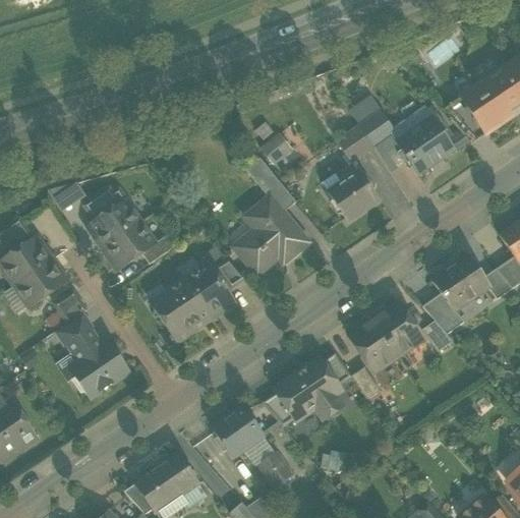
[(519,56),(465,93),(471,102),(487,125),(490,130),(519,110),(519,56)]
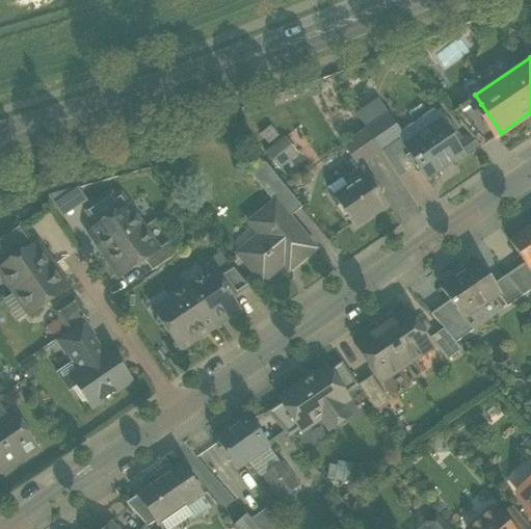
[(481,104),(459,120),(478,141),(498,128),(481,104)]
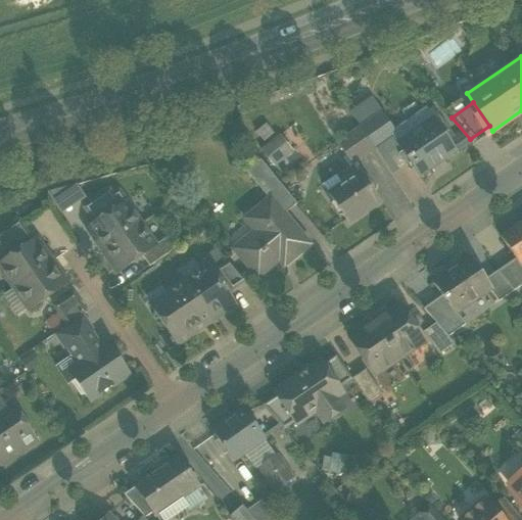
[(428,105),(394,128),(397,131),(375,146),(393,173),(411,160),(420,174),(457,148),(428,105)]
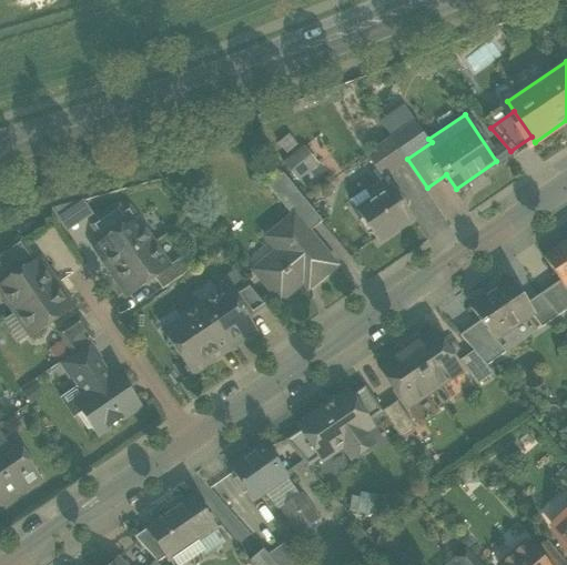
[(416,120),(393,137),(407,159),(432,142),(428,139),(416,120)]
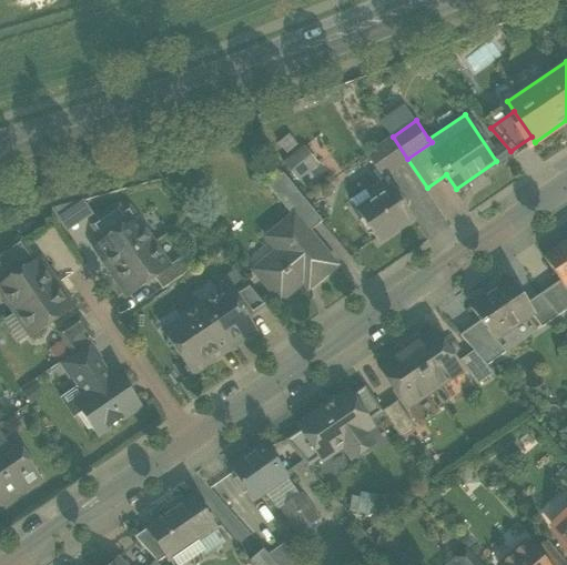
[(393,137),(367,153),(383,175),(407,159),(393,137)]
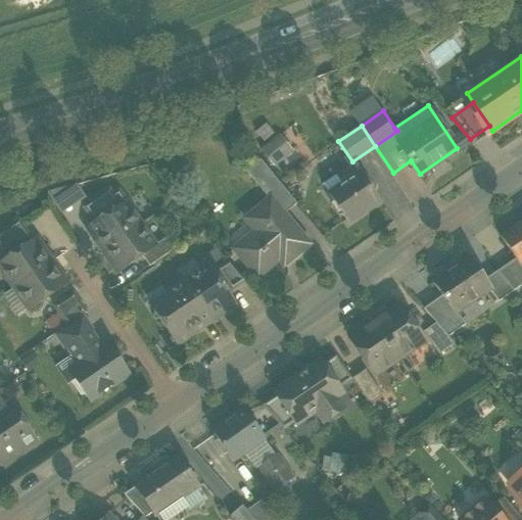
[(278,129),(259,145),(276,163),(294,147),(278,129)]
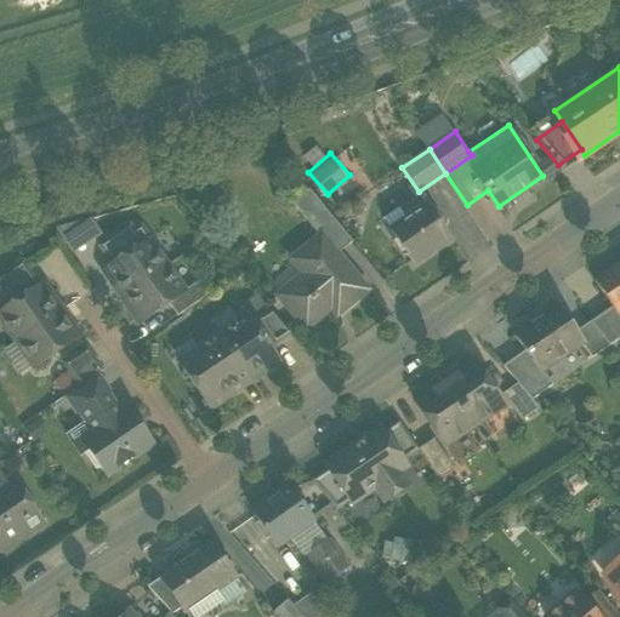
[(331,213),(310,188),(294,201),(316,227),(331,213)]
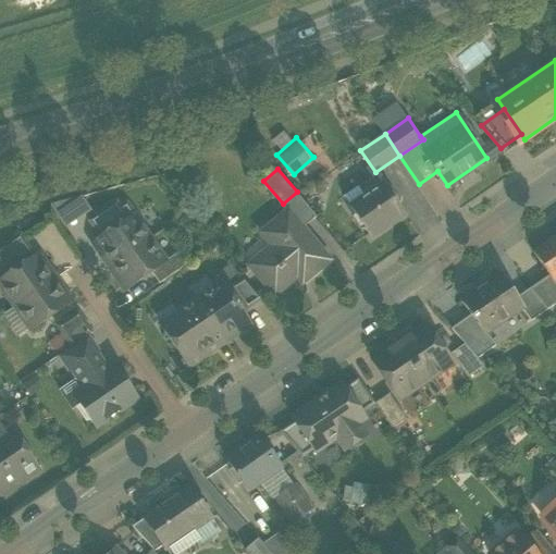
[(385,182),(350,206),(372,236),(406,212),(385,182)]
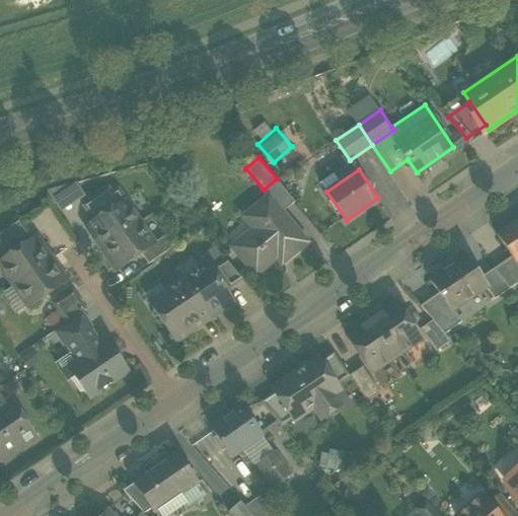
[(51,190),(59,206),(84,194),(76,177),(51,190)]
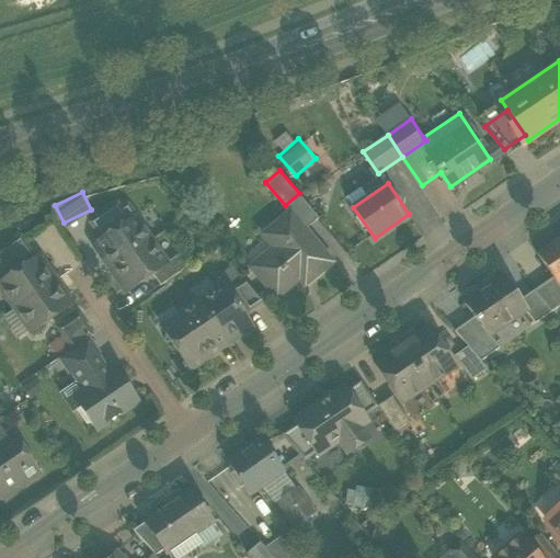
[(319,217),(299,193),(285,205),(288,211),(290,209),(306,227),(319,217)]
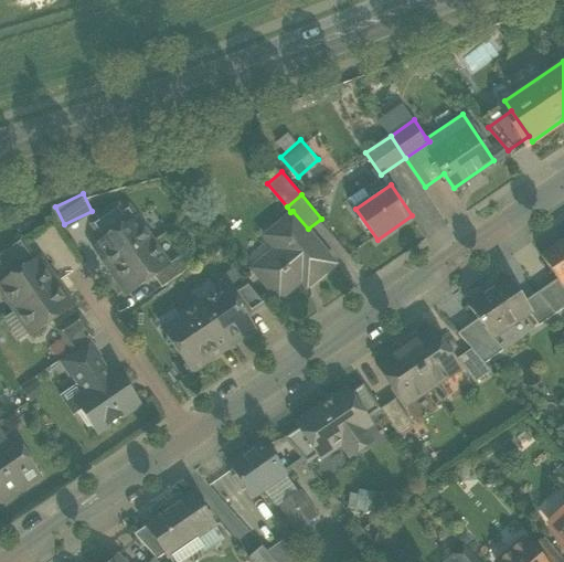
[(118,204),(93,222),(104,239),(137,216),(129,205),(121,210),(118,204)]
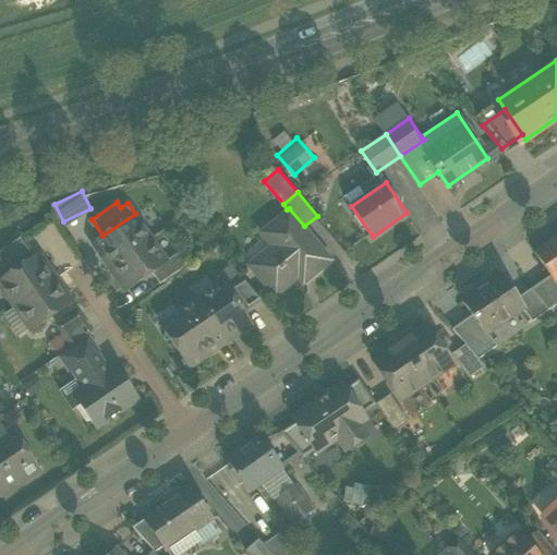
[(282,237),(250,264),(276,296),(309,267),(314,274),(331,260),(304,226),(289,208),(287,209),(271,222),(282,237)]
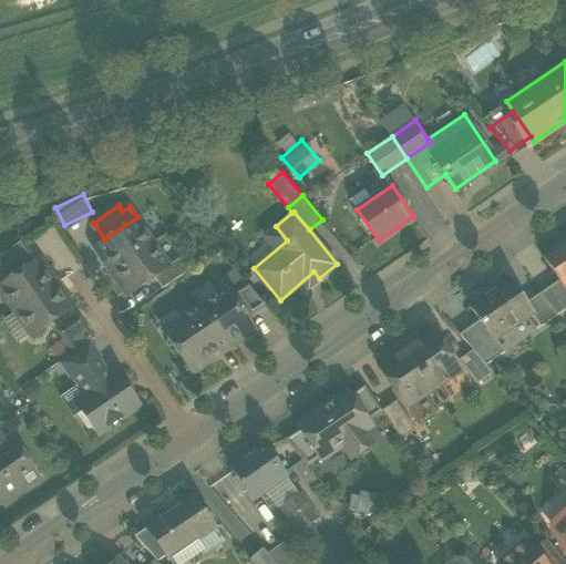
[(104,239),(95,246),(105,260),(109,258),(115,267),(153,241),(137,217),(104,239)]
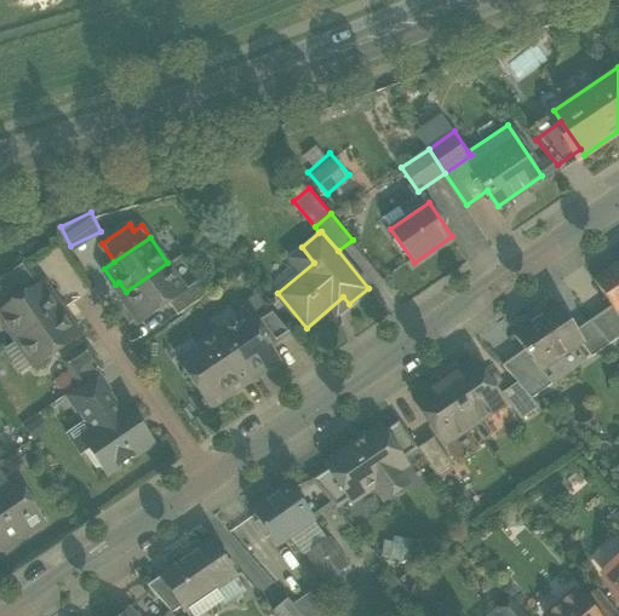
[(22,262),(0,276),(0,288),(11,304),(39,286),(22,262)]
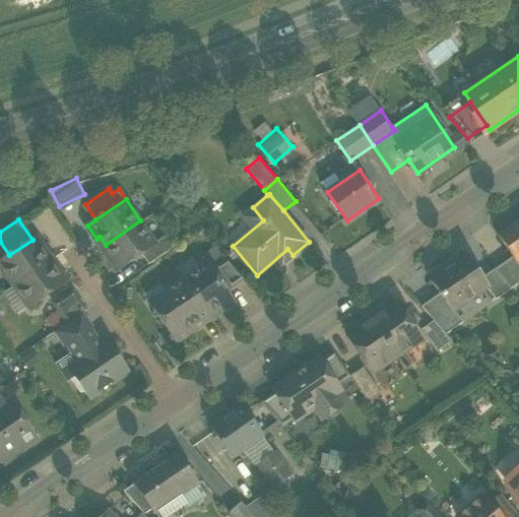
[(518,219),(499,234),(514,255),(518,262),(518,219)]
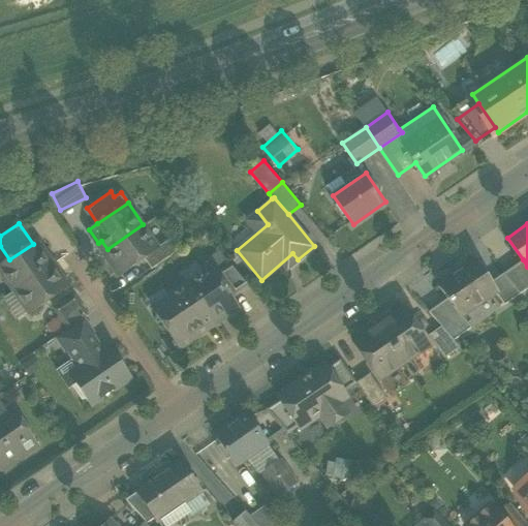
[(143,224),(107,249),(114,258),(113,264),(119,274),(144,256),(158,247),(157,246),(143,224)]
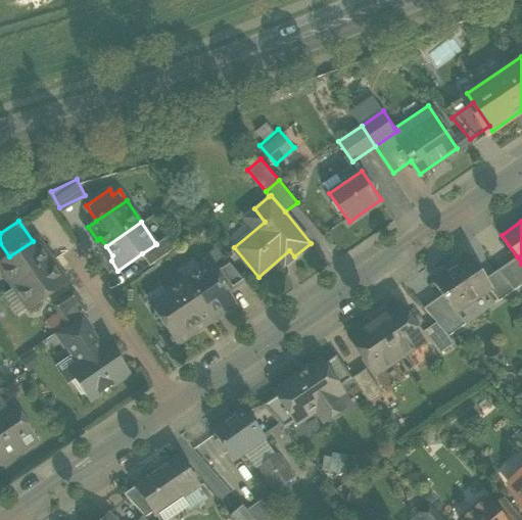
[(156,244),(142,253),(150,265),(176,247),(167,235),(155,243),(156,244)]
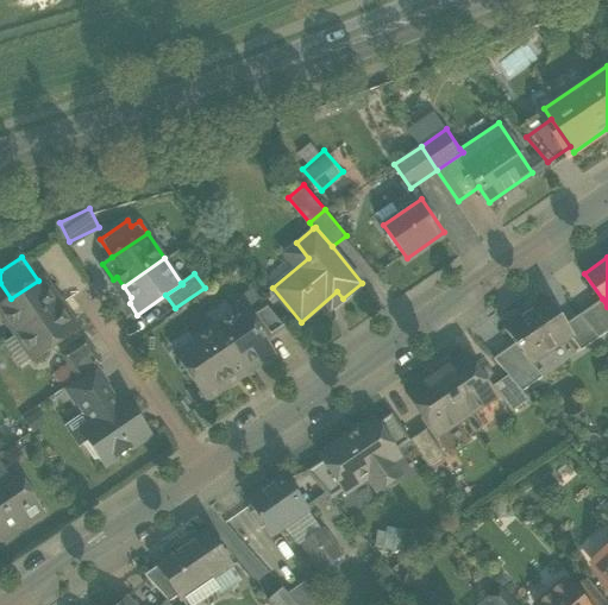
[(11,298),(0,306),(0,308),(17,332),(57,304),(50,294),(51,287),(44,276),(38,281),(11,298)]
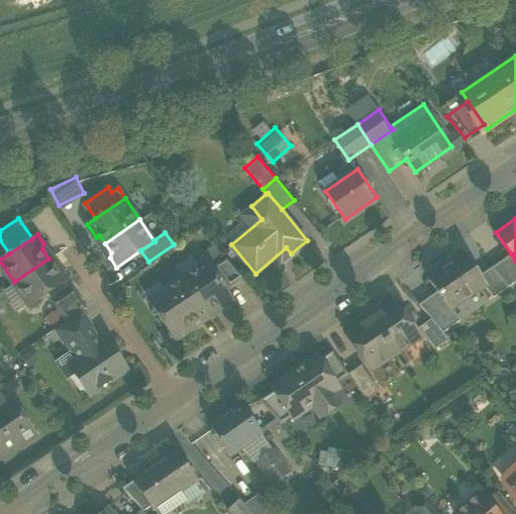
[(467,252),(429,279),(438,290),(450,307),(451,306),(485,283),(487,282),(481,274),(467,252)]
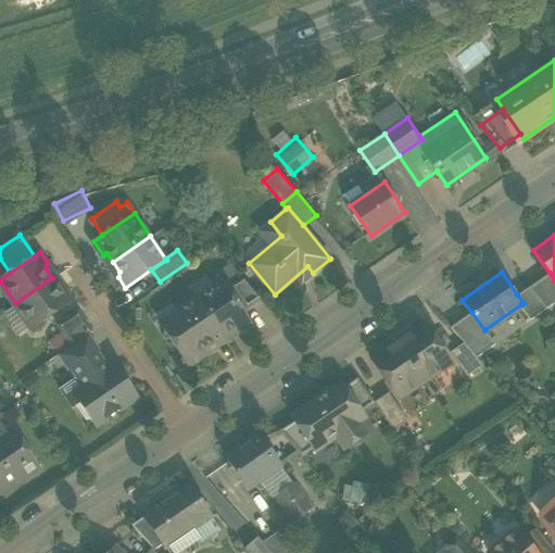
[(550,273),(530,286),(546,308),(554,301),(554,280),(550,273)]
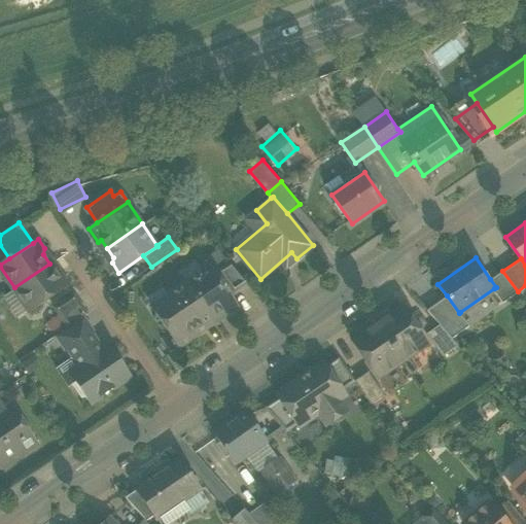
[(247,281),(231,263),(220,270),(235,290),(247,281)]
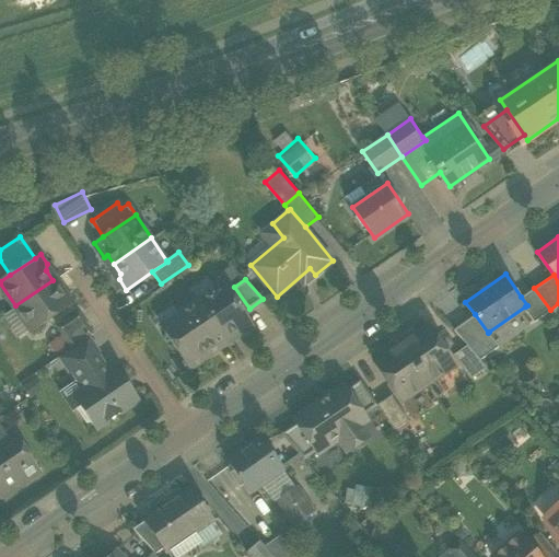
[(53,280),(15,305),(31,329),(72,301),(66,291),(59,290),(53,280)]
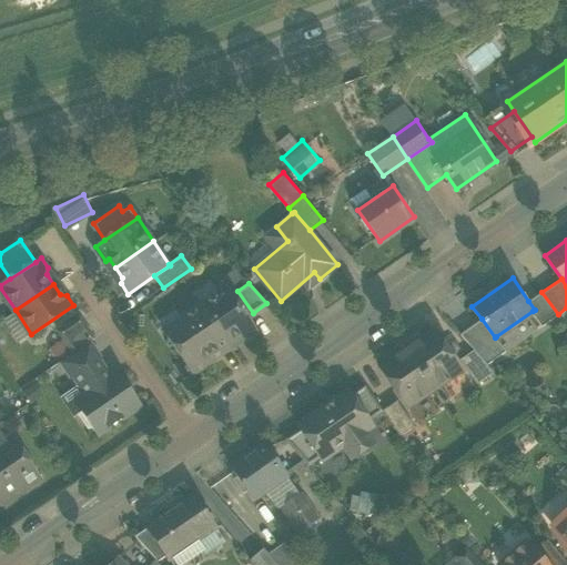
[(255,330),(226,288),(203,303),(230,342),(240,335),(245,336),(255,330)]
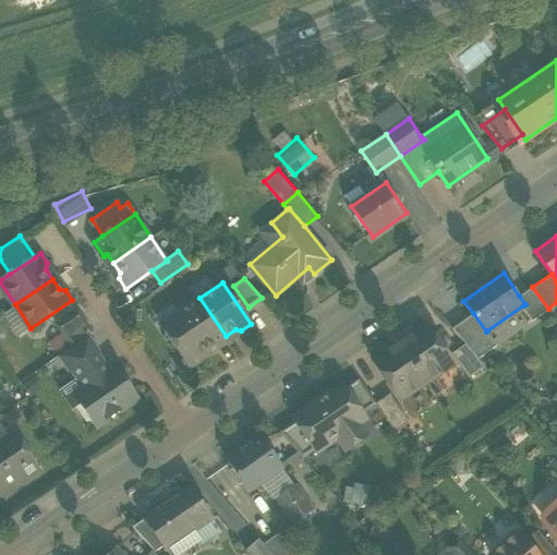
[(548,309),(532,287),(519,296),(525,304),(523,305),(533,320),(548,309)]
